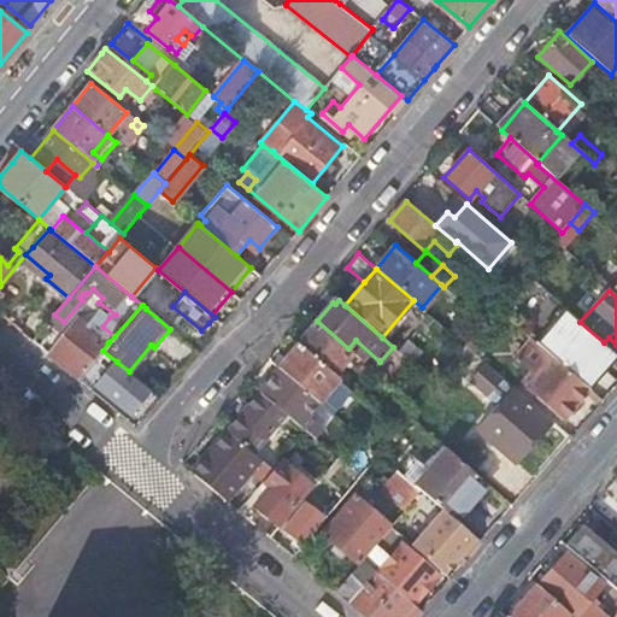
[(580,322),(564,307),(535,342),(553,357),(559,363),(588,388),(616,354),(616,353),(604,342),(580,322)]
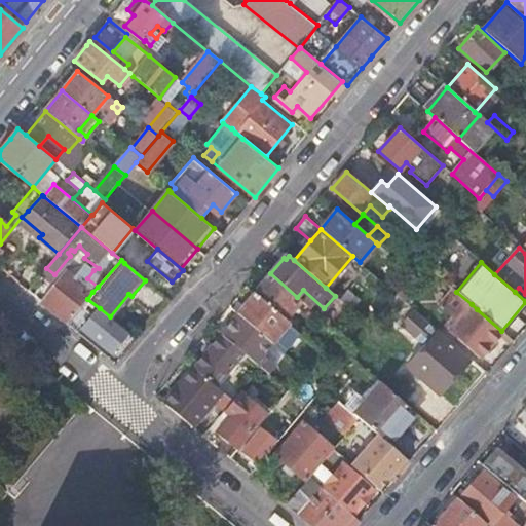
[(68,271),(42,301),(54,311),(68,322),(87,299),(92,292),(68,271)]
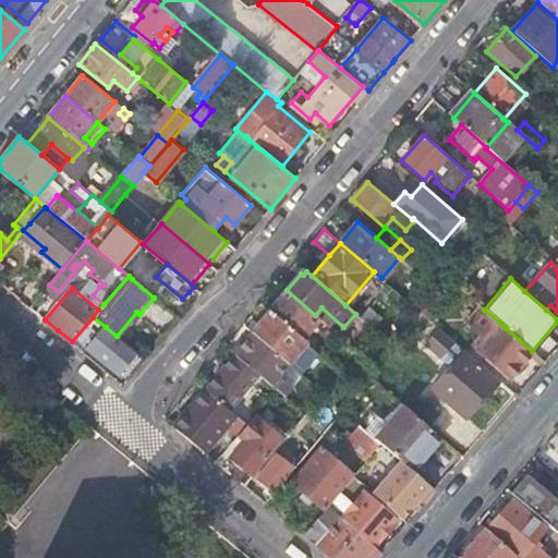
[(315,315),(287,290),(269,311),(302,340),(313,327),(302,317),(305,314),(312,319),(315,315)]
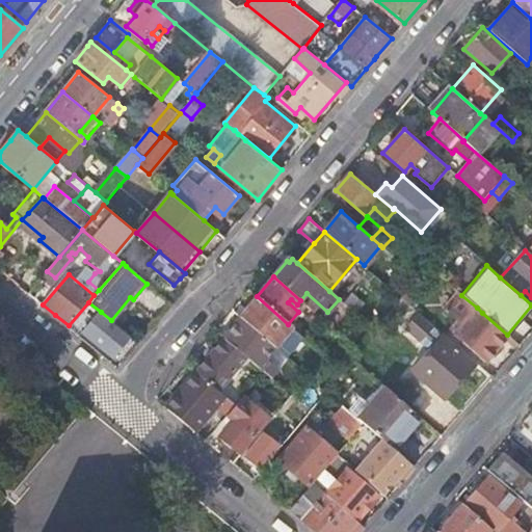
[(373,330),(380,321),(360,303),(362,301),(351,293),(343,302),(373,330)]
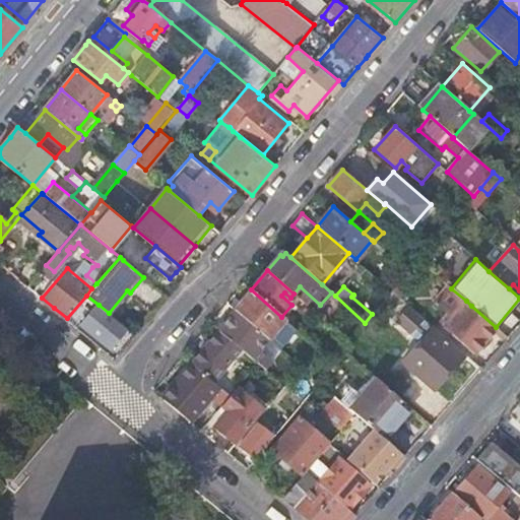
[(281,317),(251,289),(235,309),(268,338),(269,339),(278,347),(296,328),(281,317)]
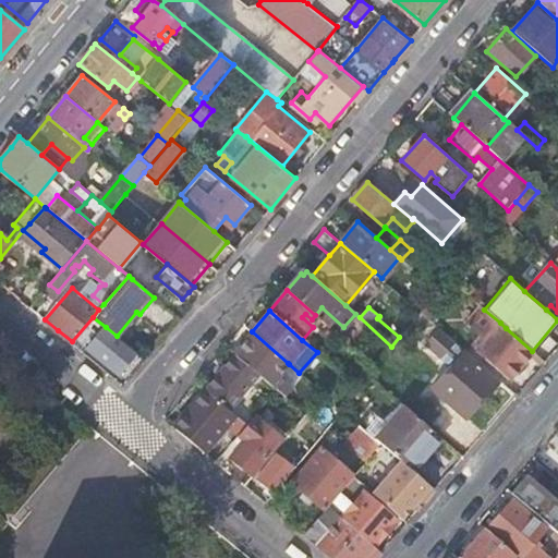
[(93,317),(72,341),(85,352),(87,349),(106,327),(93,317)]
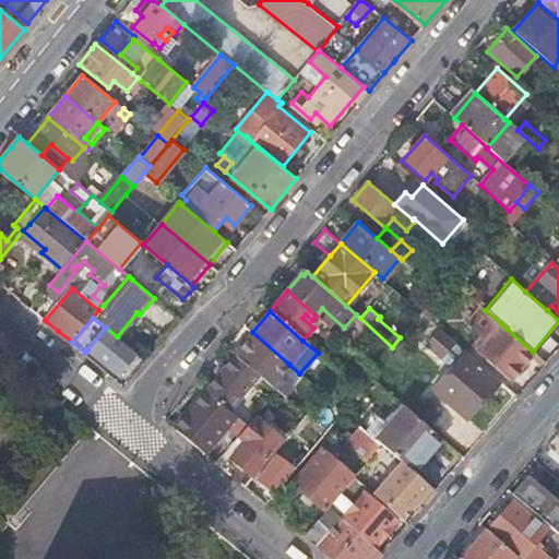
[(531,355),(533,352),(507,329),(501,323),(477,352),(509,379),(531,355)]
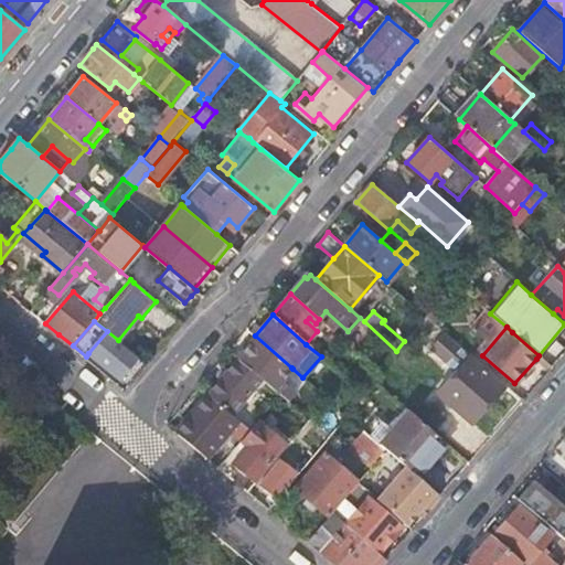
[(125,381),(129,384),(141,370),(147,364),(118,340),(107,331),(88,353),(118,377),(120,376),(125,381)]
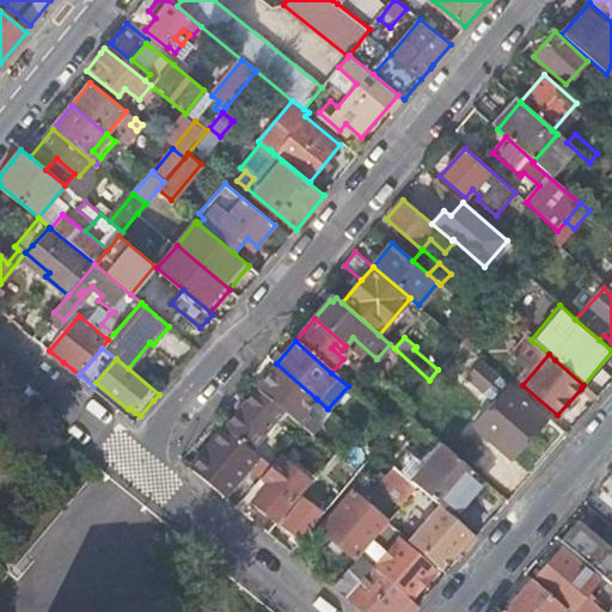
[(508,384),(482,361),(466,378),(494,402),(473,424),(510,458),(545,418),(507,385),(508,384)]
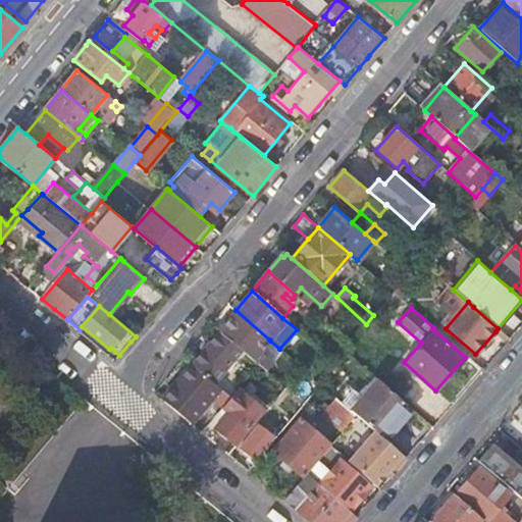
[(269,340),(236,310),(220,330),(236,345),(258,363),(266,370),(272,362),(260,350),(269,340)]
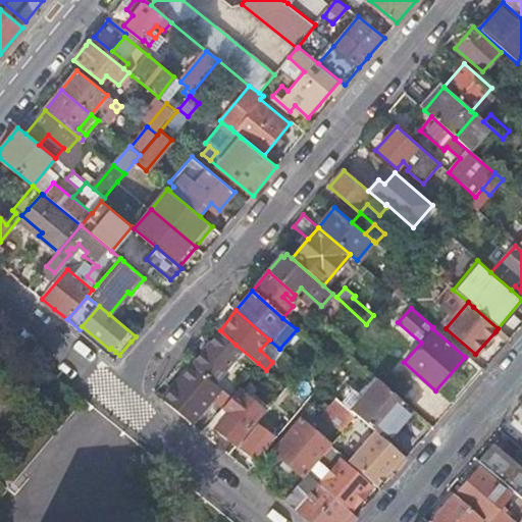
[(509,337),(498,328),(496,331),(506,342),(509,337)]
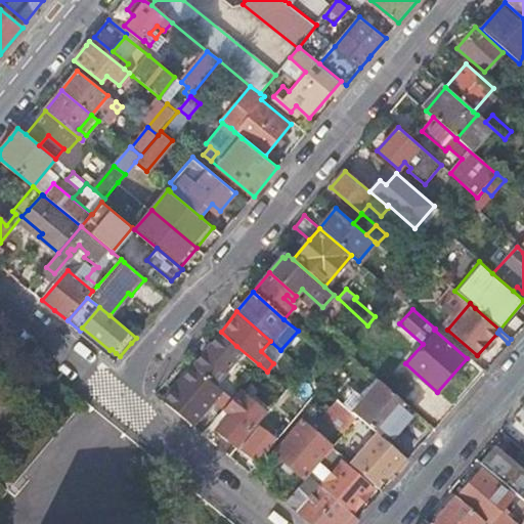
[(236,346),(221,332),(193,364),(209,379),(220,364),(225,368),(230,363),(225,359),(236,346)]
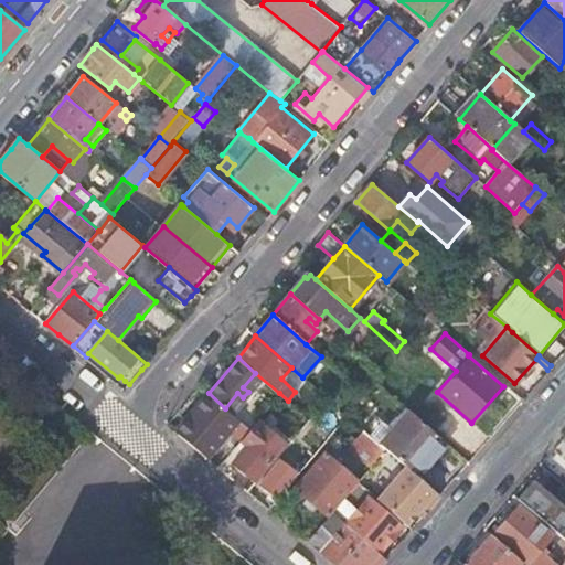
[(374,376),(379,372),(365,360),(361,364),(374,376)]
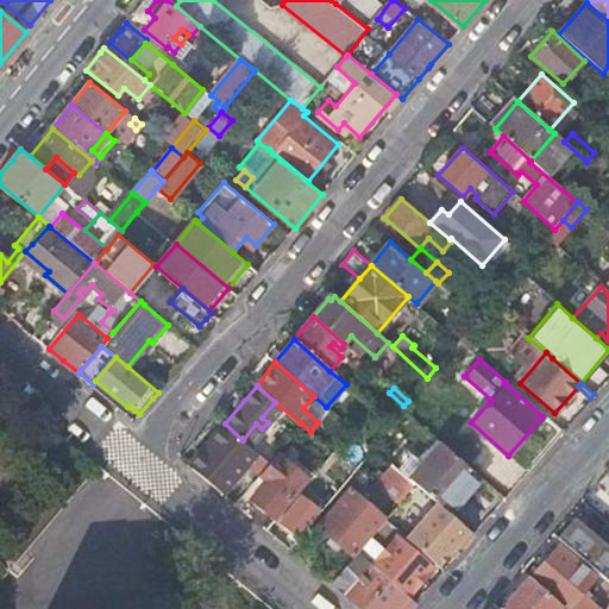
[(315,397),(314,396),(303,408),(318,422),(328,408),(315,397)]
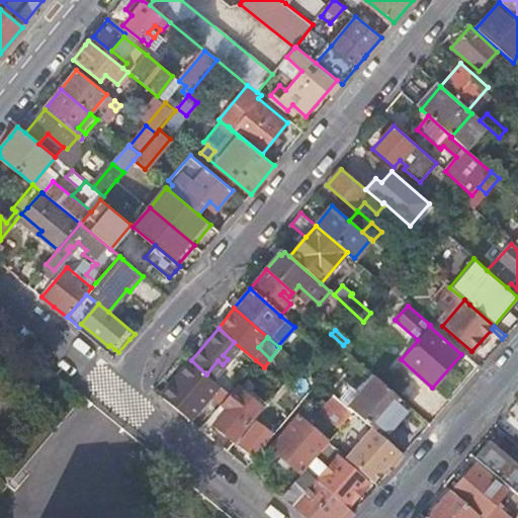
[(191,360),(162,396),(190,419),(200,406),(193,399),(199,392),(203,395),(207,391),(210,393),(222,403),(229,394),(206,374),(191,360)]
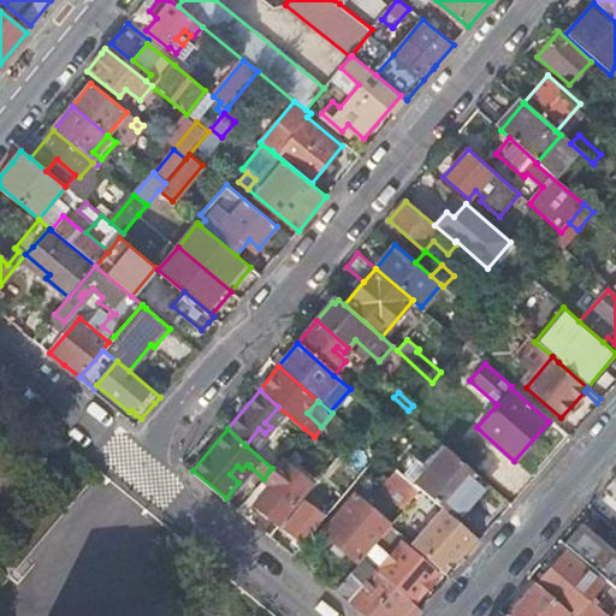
[(455,519),(486,483),(445,448),(414,484),(420,489),(443,508),(455,519)]
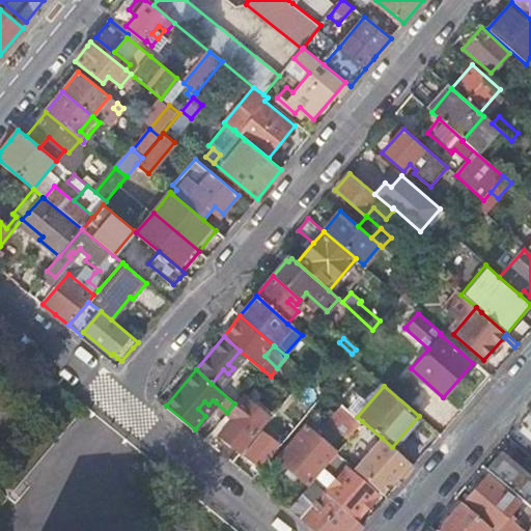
[(296,390),(272,418),(284,427),(307,400),(296,390)]
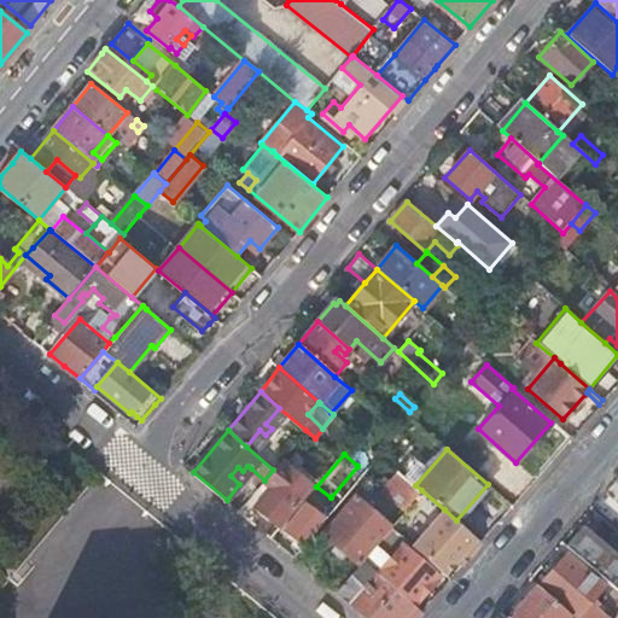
[(283,459),(264,483),(268,487),(252,506),(279,528),(314,485),(283,459)]
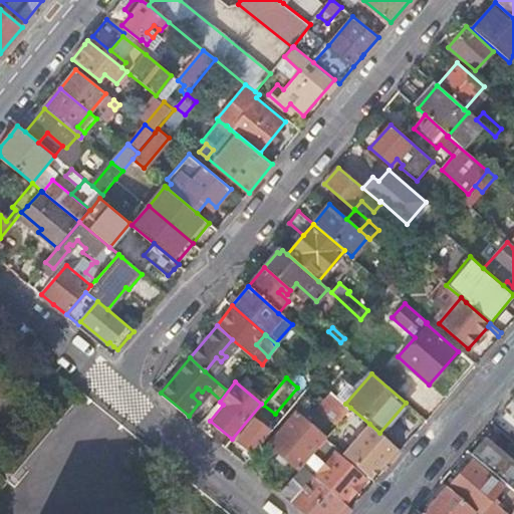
[(199,403),(209,390),(206,388),(202,392),(198,389),(192,396),(199,403)]
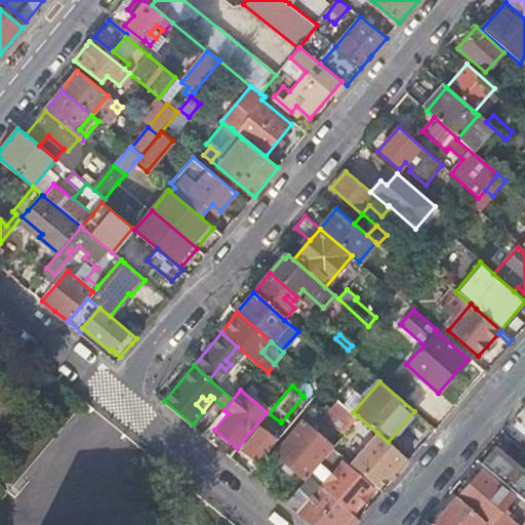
[(331,421),(345,433),(358,416),(353,412),(338,400),(330,408),(337,414),(331,421)]
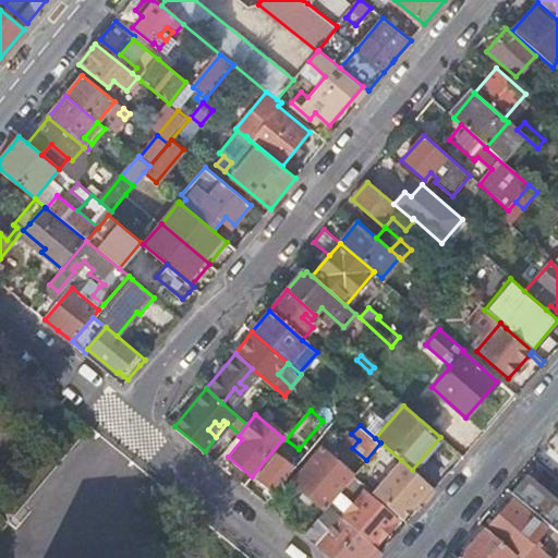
[(328,505),(353,475),(320,447),(292,481),(305,493),(311,496),(325,509),(328,505)]
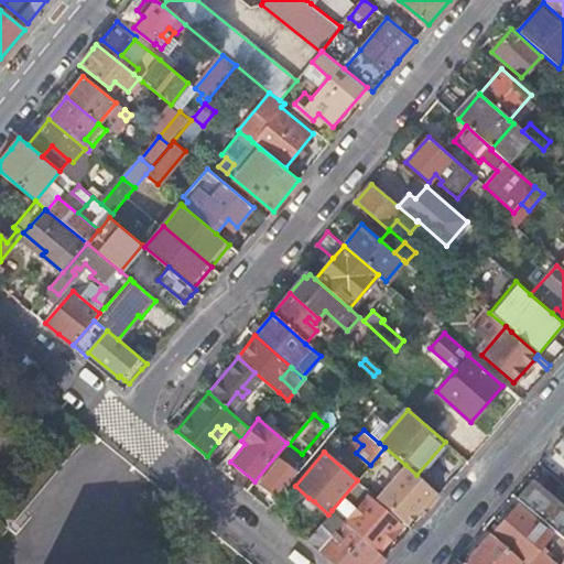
[(279,457),(258,484),(274,498),(296,472),(279,457)]
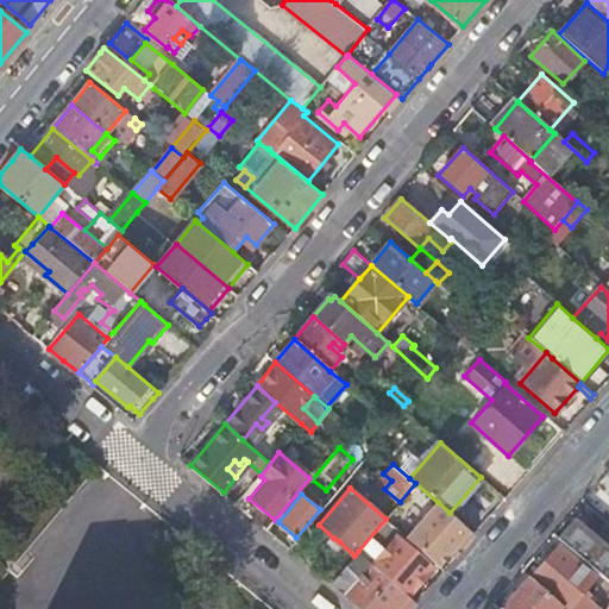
[(462,546),(473,533),(450,513),(438,502),(407,538),(438,565),(450,552),(453,547),(458,542),(462,546)]
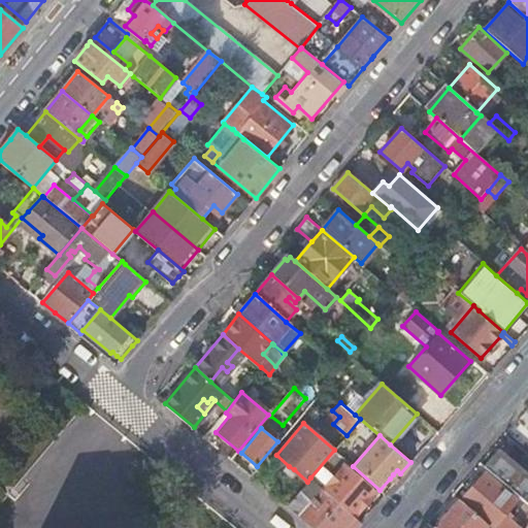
[(340,456),(334,450),(310,477),(316,483),(320,487),(353,517),(374,492),(343,464),(331,479),(330,472),(328,470),(340,456)]
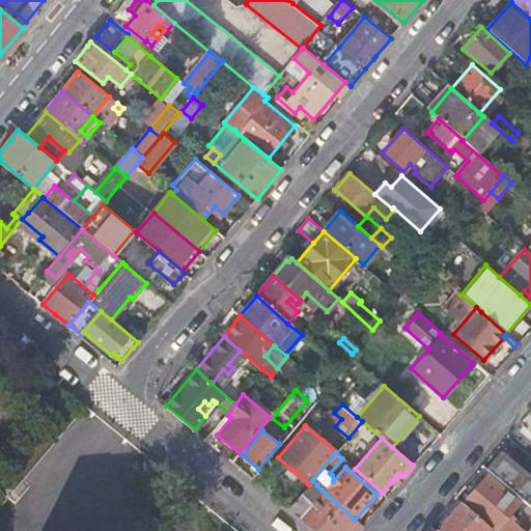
[(526,473),(501,452),(485,470),(524,502),(530,493),(530,486),(521,479),(526,473)]
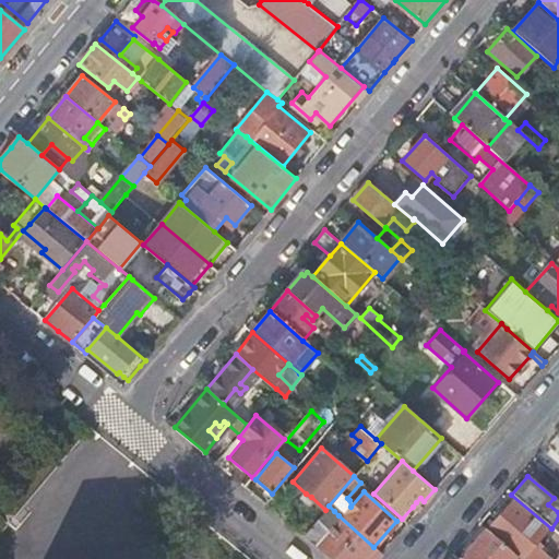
[(416,502),(413,507),(416,510),(424,501),(420,498),(416,502)]
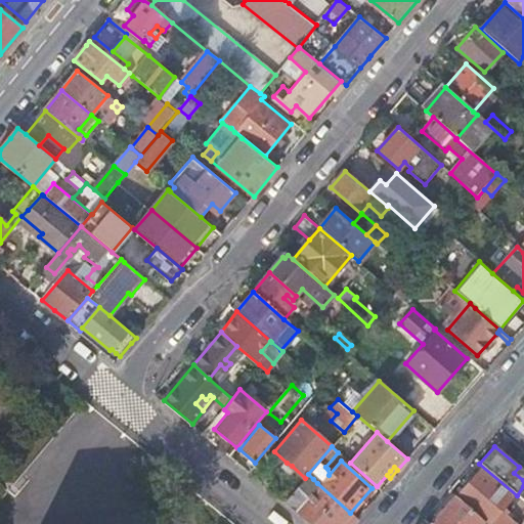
[(512,496),(480,470),(457,497),(483,519),(488,523),(497,512),(503,516),(509,510),(504,506),(512,496)]
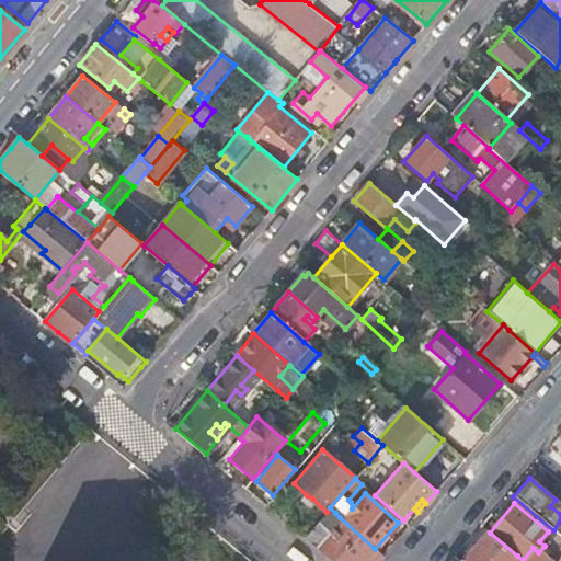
[(335,513),(330,507),(327,512),(325,513),(331,517),(335,513)]
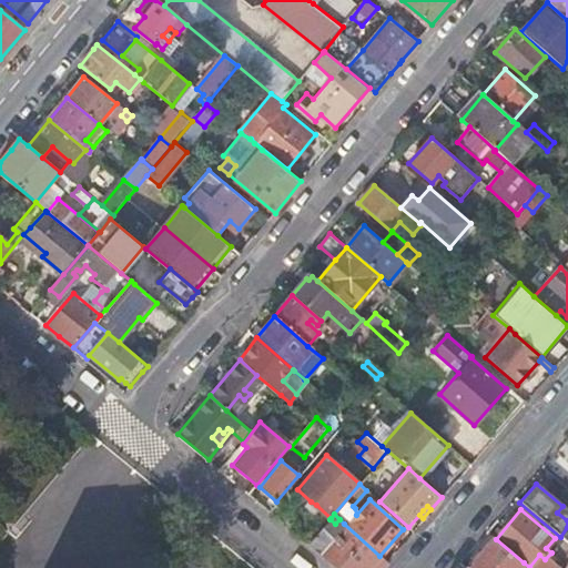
[(335,534),(333,537),(321,551),(340,567),(379,567),(386,561),(379,556),(344,524),(335,534)]
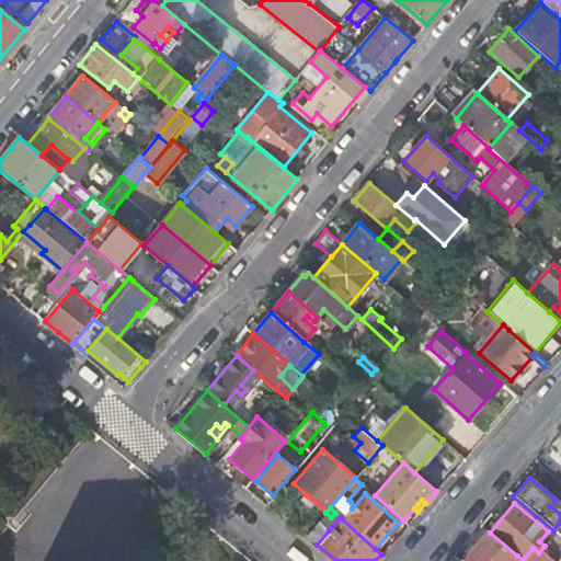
[(331,527),(321,518),(318,522),(329,530),(331,527)]
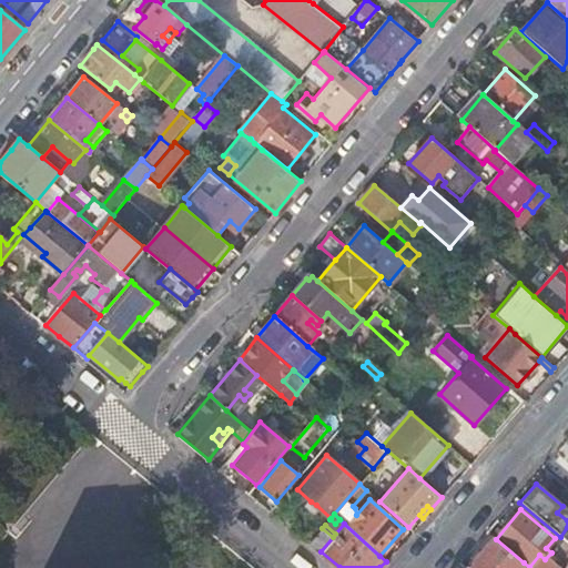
[(321,551),(333,537),(322,528),(310,543),(316,549),(321,551)]
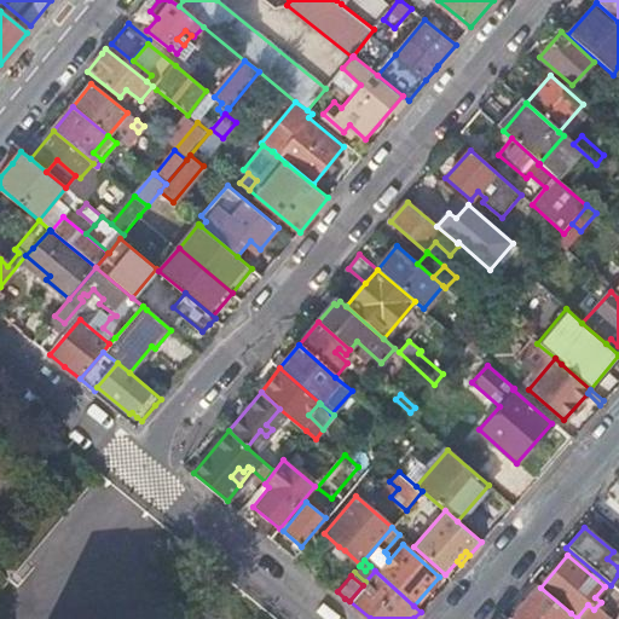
[(566,618),(571,613),(541,588),(538,586),(509,618),(566,618)]
